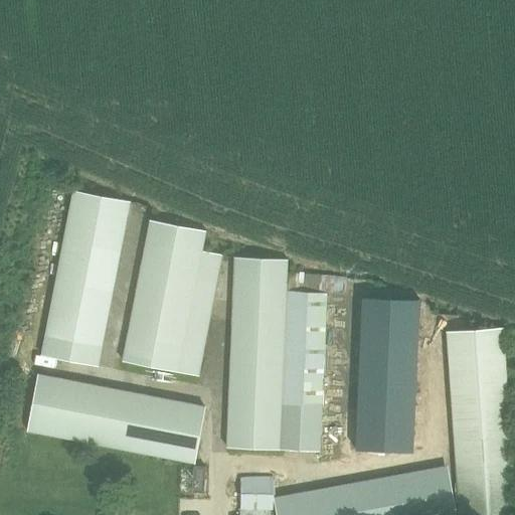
[(72,190),(40,355),(99,366),(131,201),(72,190)]
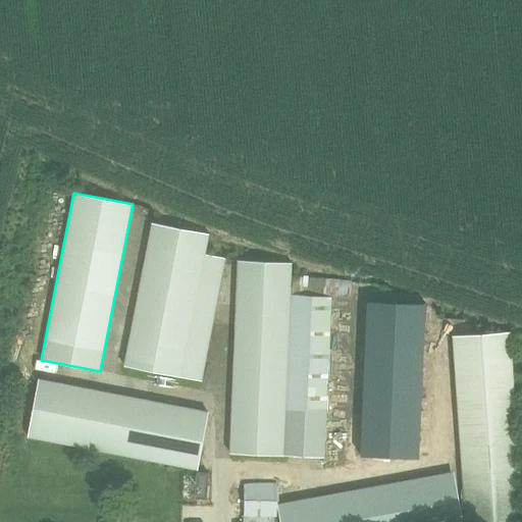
[(203,381),(205,366),(225,257),(206,254),(209,233),(151,223),(124,366),(203,381)]
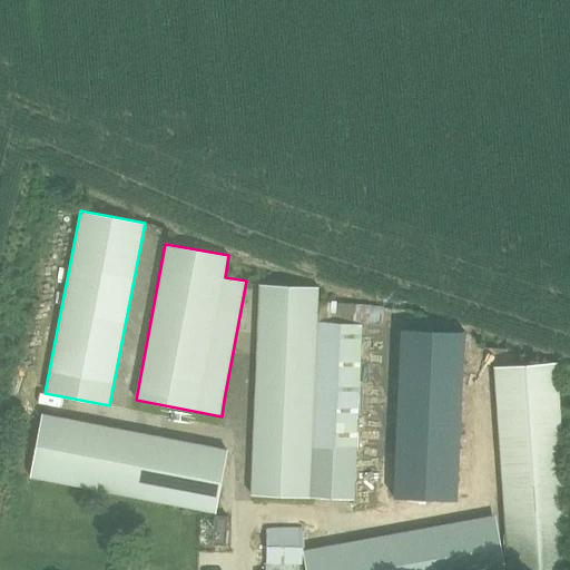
[(354,498),(355,470),(364,304),(318,302),(318,287),(259,284),(254,445),(253,495),(354,498)]
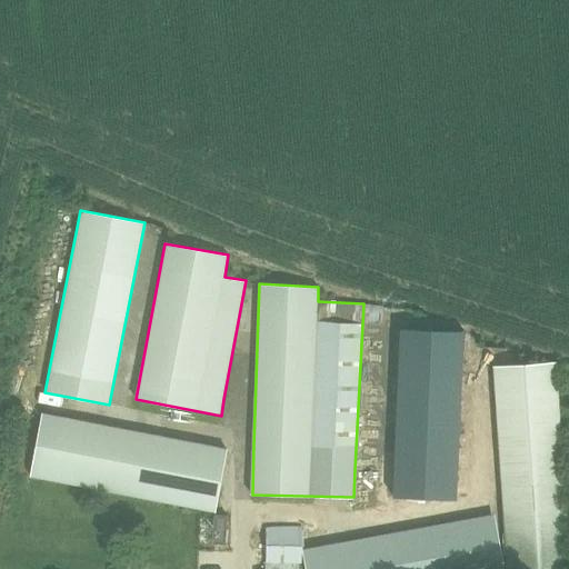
[(465,331),(400,329),(392,497),(457,500),(465,331)]
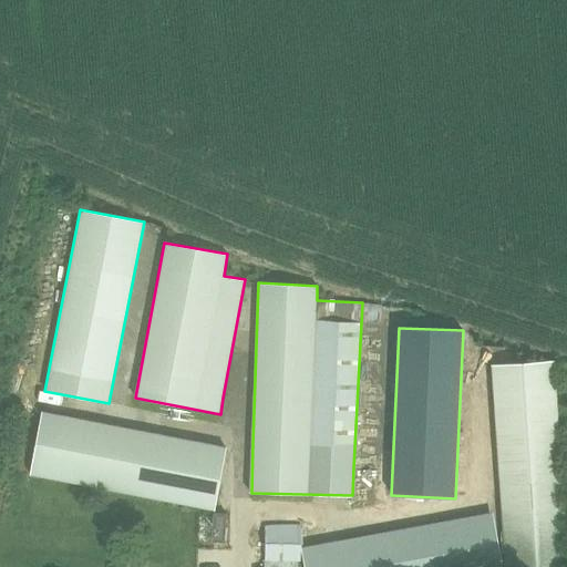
[(504,566),(566,566),(566,556),(554,361),(491,366),(504,566)]
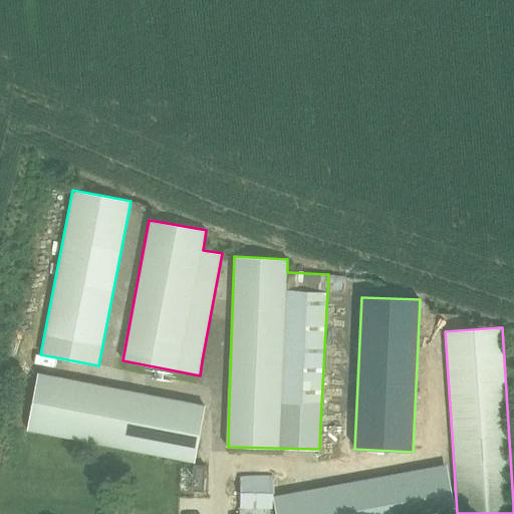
[(26,431),(143,453),(194,463),(206,405),(38,372),(26,431)]
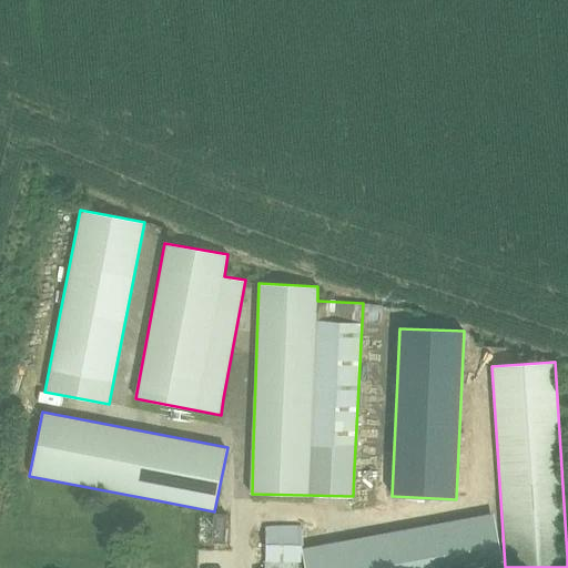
[(213,513),(212,544),(224,544),(226,514),(213,513)]
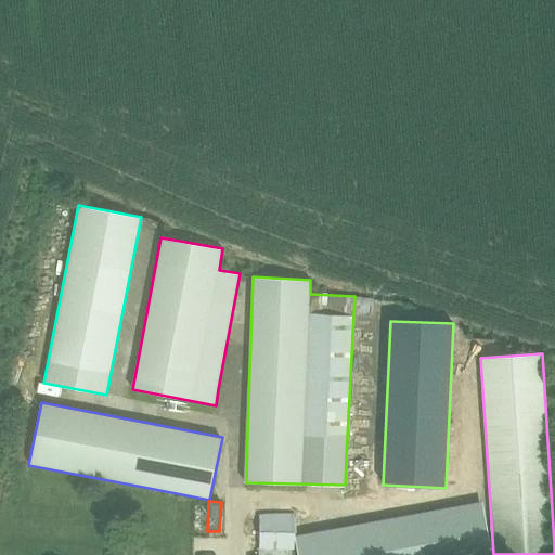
[(165,511),(150,511),(150,534),(165,534),(165,511)]
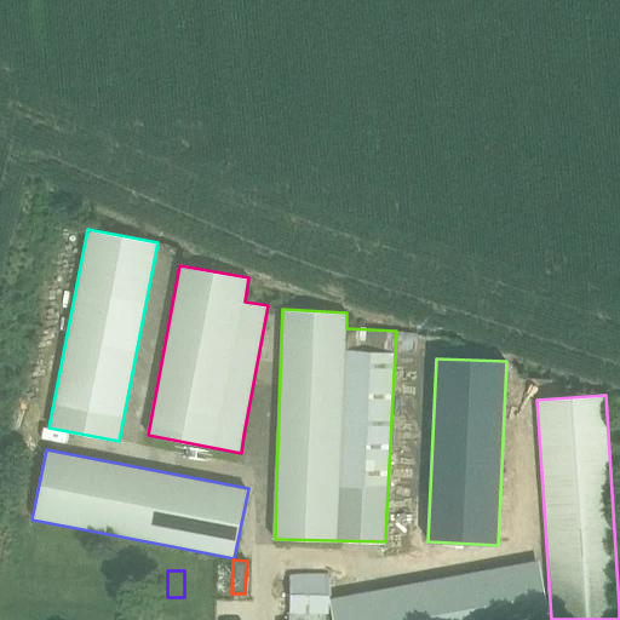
[(328,619),(328,596),(331,595),(328,575),(291,574),(276,574),(276,601),(290,601),(288,619),(328,619)]
